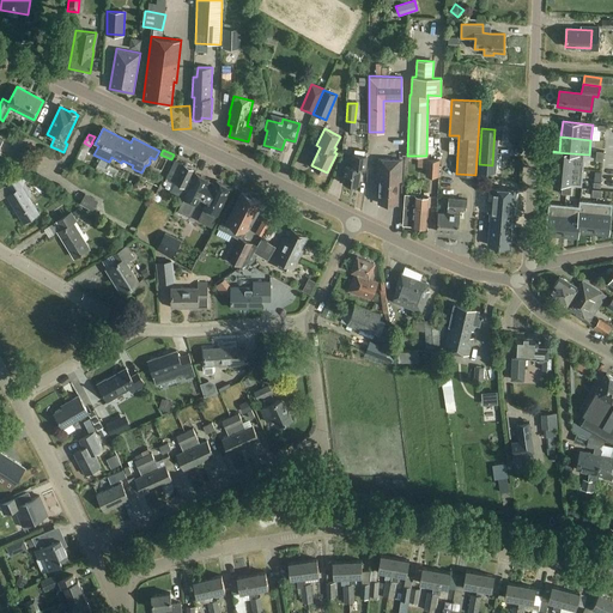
[(553,152),(552,167),(582,170),(583,156),(589,156),(589,155),(553,152)]
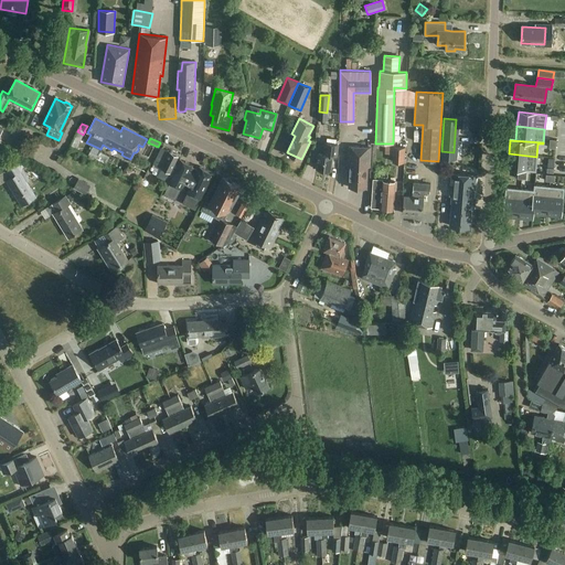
[(318,152),(317,160),(313,159),(312,167),(316,168),(316,169),(330,170),(332,155),(336,155),(337,145),(326,144),(324,153),(318,152)]
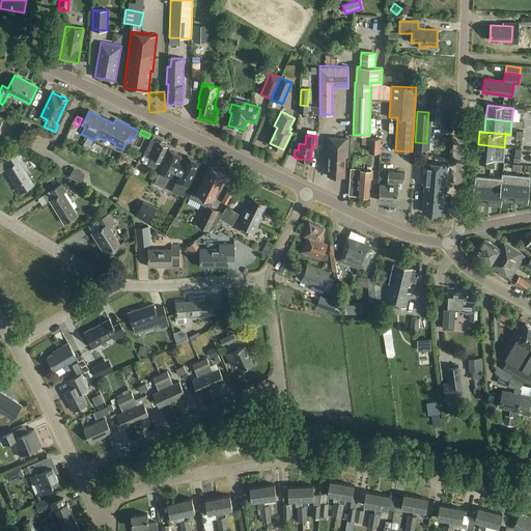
[(361,144),(369,145),(369,151),(380,152),(381,139),(369,138),(370,136),(362,135),(361,144)]
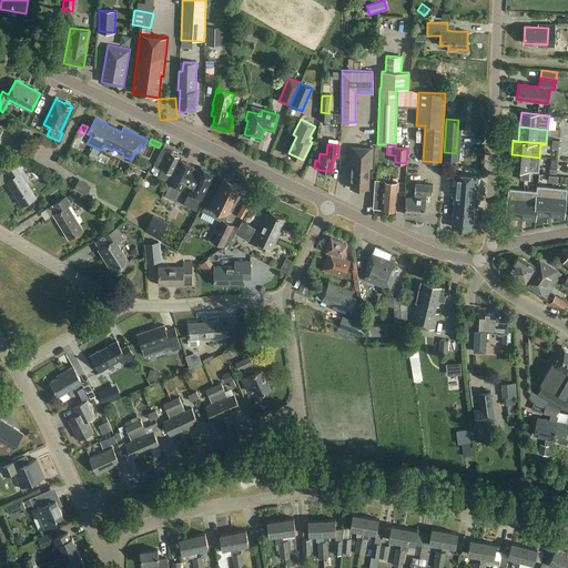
[(372,168),(373,148),(351,146),(350,166),(352,166),(351,188),(368,189),(369,168),(372,168)]
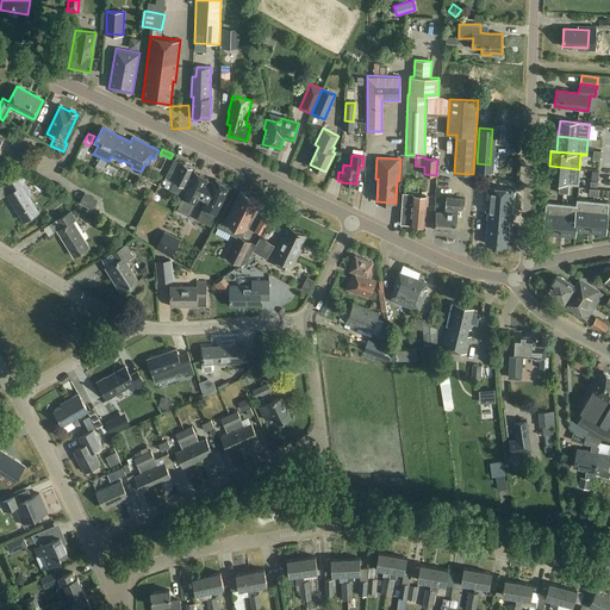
[(166,178),(174,181),(169,190),(179,194),(182,186),(191,168),(182,165),(174,161),(166,178)]
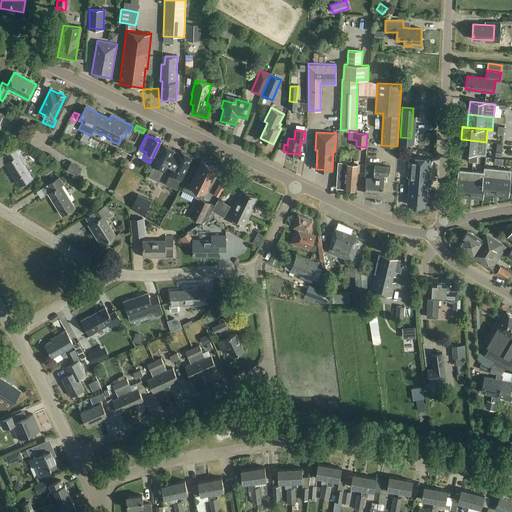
[(69,145),(79,150),(82,143),(72,139),(69,145)]
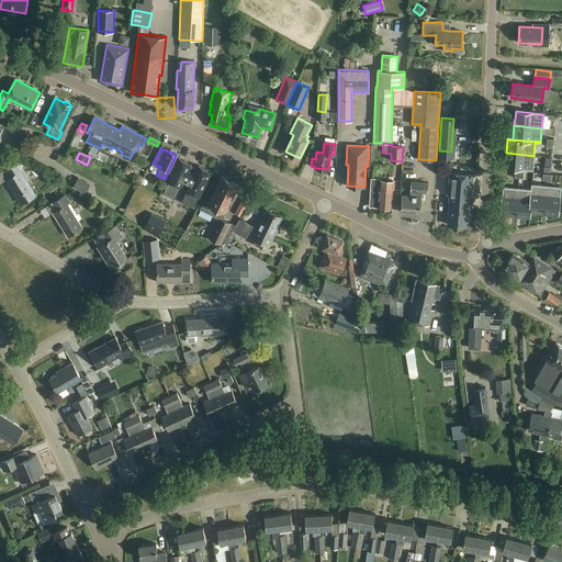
[(506,153),(505,168),(510,168),(532,170),(534,156),(506,153)]
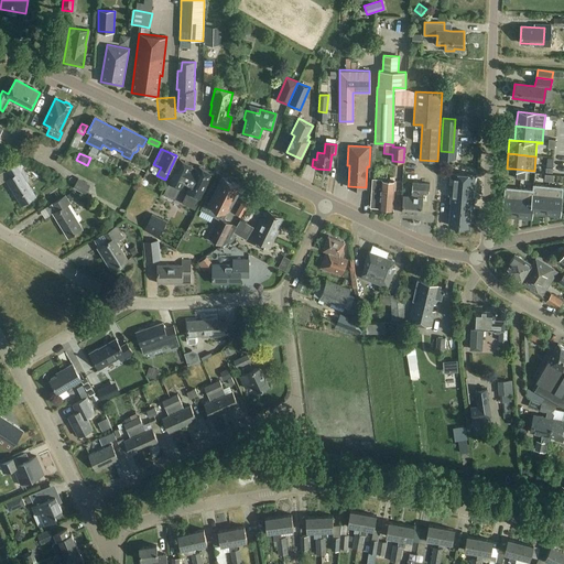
[(405,163),(413,165),(415,156),(409,154),(405,163)]
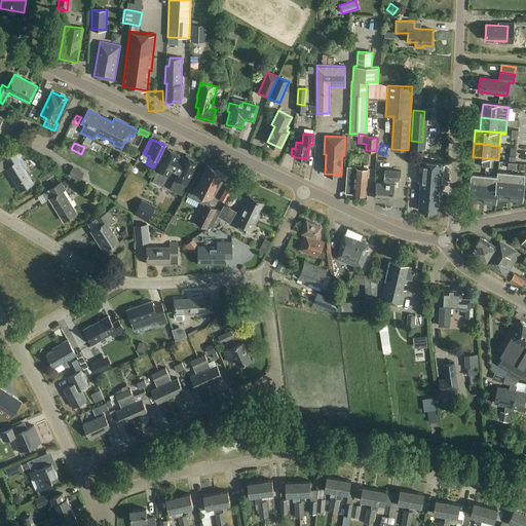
[(174,179),(175,180),(170,189),(182,195),(187,185),(188,186),(199,161),(185,155),(185,156),(166,148),(156,171),(168,177),(170,175),(175,178),(174,179)]
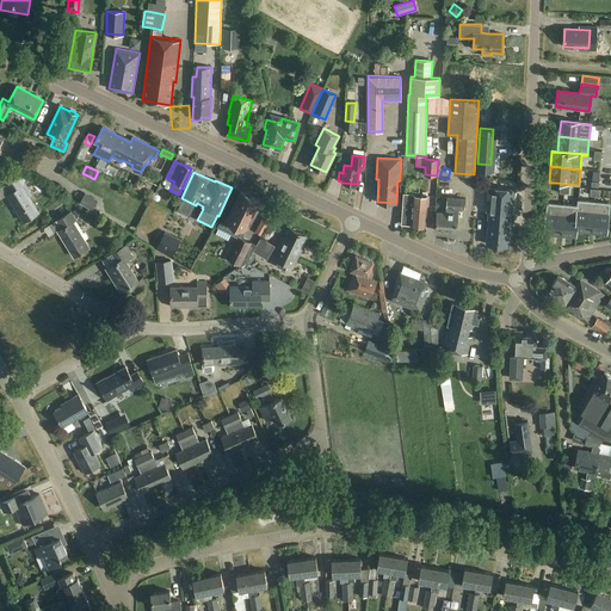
[(24,221),(38,211),(23,185),(25,184),(20,176),(6,184),(11,191),(7,195),(24,221)]
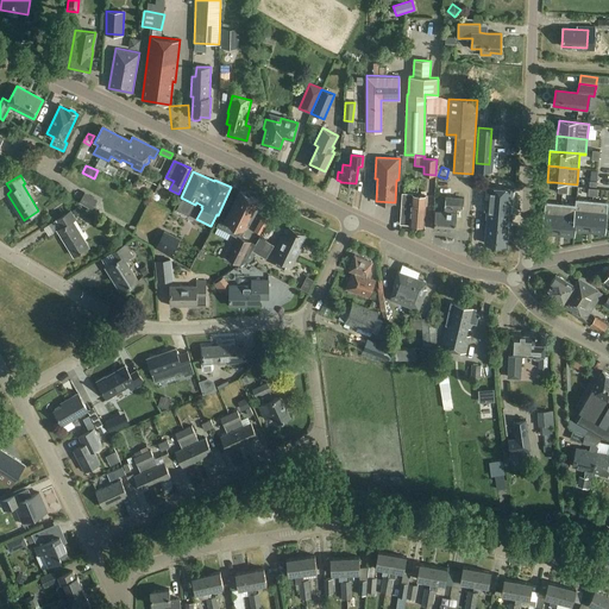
[(146,186),(136,180),(131,188),(142,194),(146,186)]
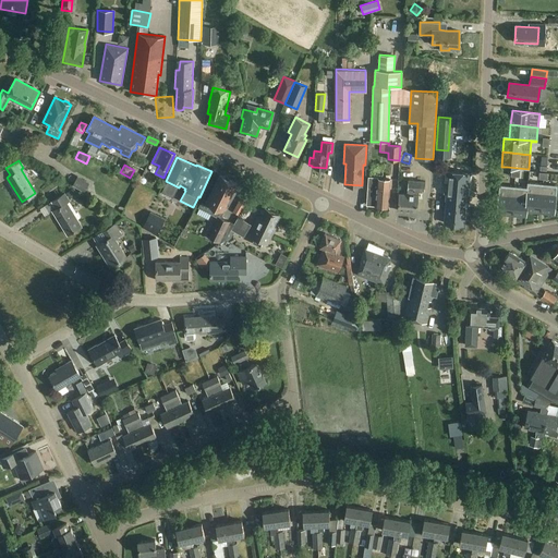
[(446,171),(444,193),(447,194),(469,196),(470,174),(446,171)]
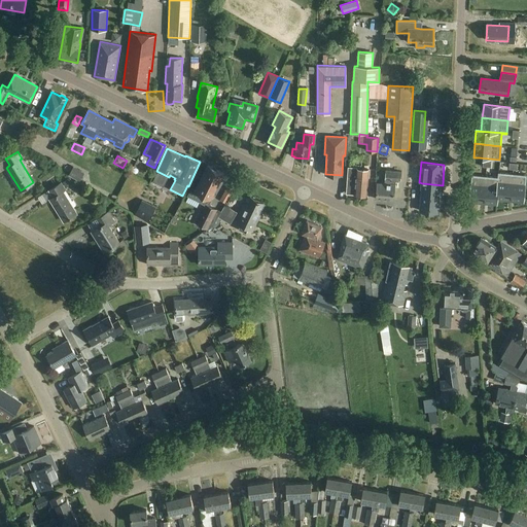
[(73,166),(69,175),(80,181),(84,172),(73,166)]
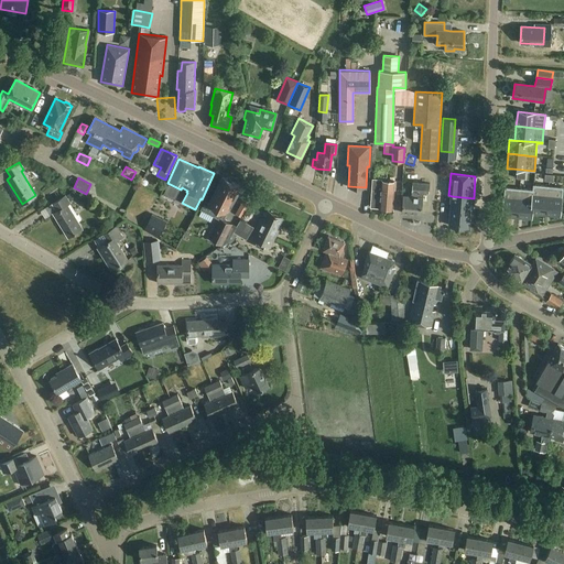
[(205,203),(202,210),(216,217),(206,237),(221,246),(227,241),(229,240),(234,232),(236,227),(223,220),(239,186),(231,182),(230,180),(226,177),(224,179),(223,177),(209,205),(205,203)]
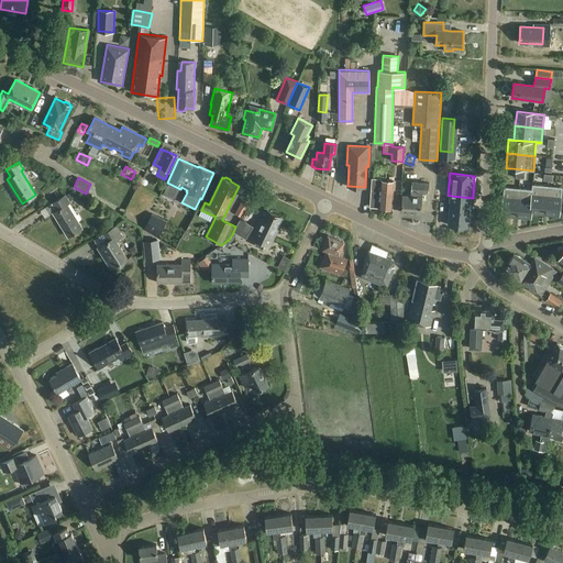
[(393,208),(394,190),(393,190),(394,179),(372,178),(370,206),(393,208)]
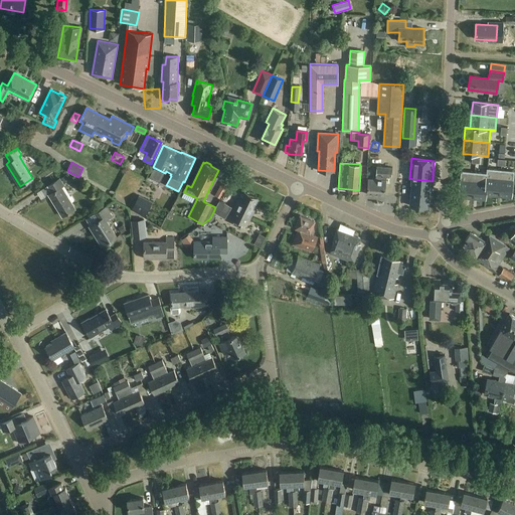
[(391,176),(391,167),(376,166),(375,179),(369,179),(367,194),(384,196),(386,175),(391,176)]
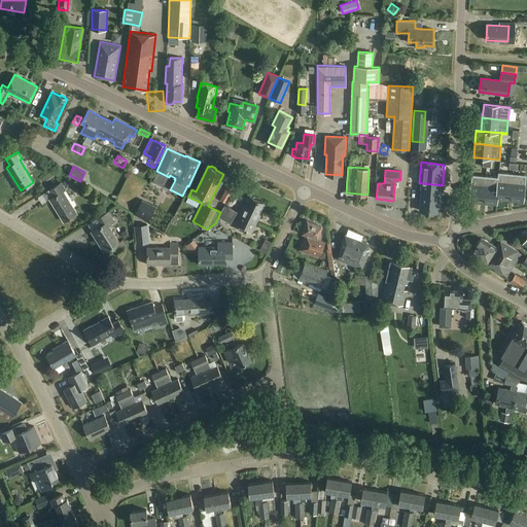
[(486,177),(483,203),(496,204),(499,173),(498,173),(498,178),(486,177)]
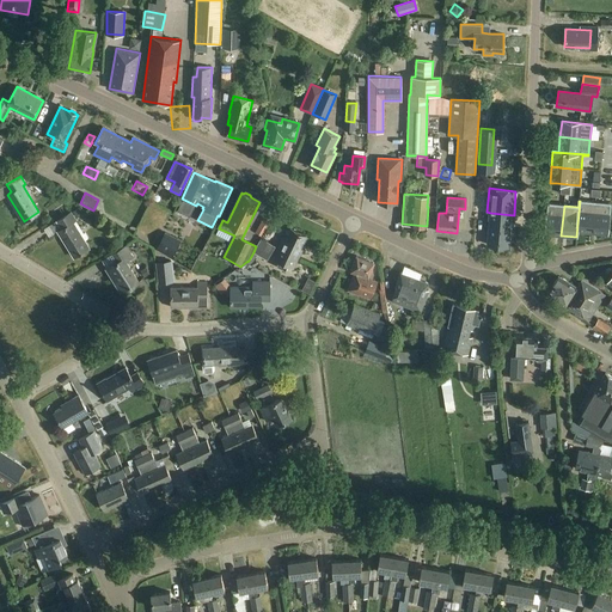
[(580,201),(576,237),(577,231),(592,232),(594,202),(580,201)]
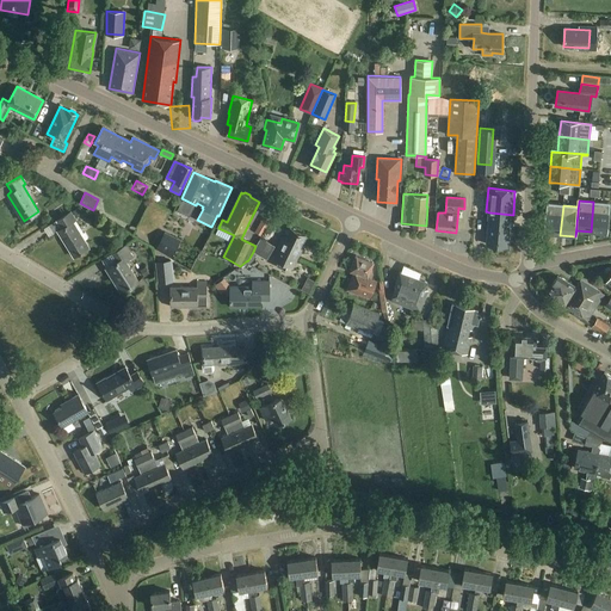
[(593,202),(591,232),(606,234),(610,204),(593,202)]
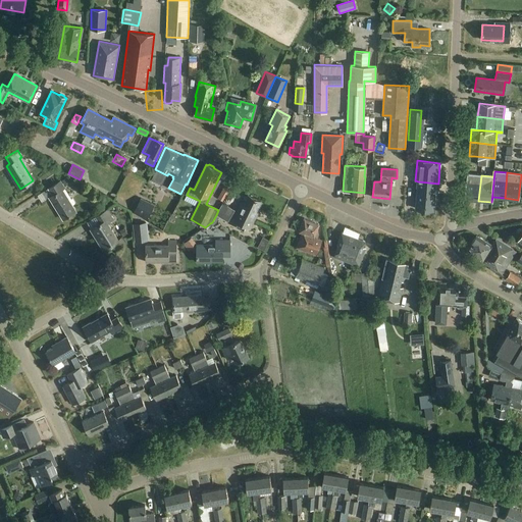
[(467,173),(465,199),(478,201),(481,175),(467,173)]
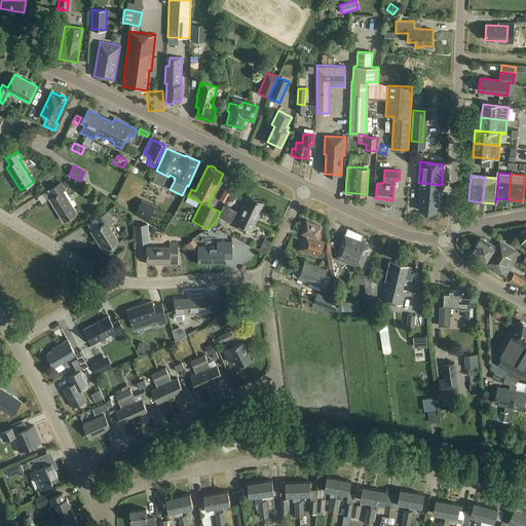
[(66,187),(71,183),(68,178),(63,182),(66,187)]
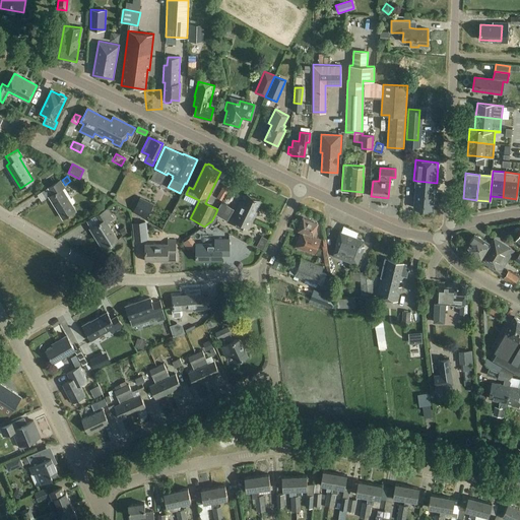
[(60,180),(48,188),(52,194),(49,196),(50,197),(63,218),(75,211),(71,204),(61,189),(64,187),(65,188),(65,187),(61,180),(60,180)]
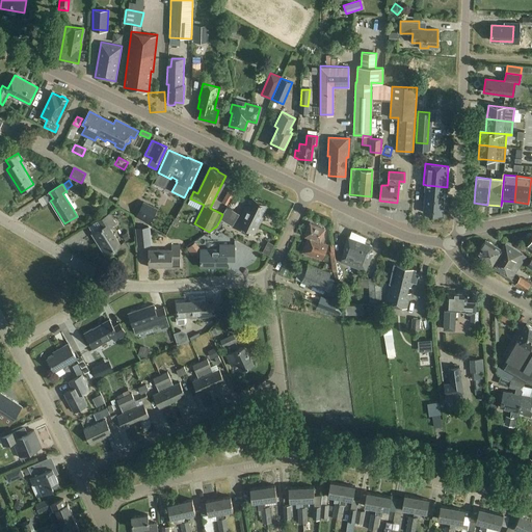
[(426,185),(423,213),(442,214),(444,193),(446,193),(447,187),(426,185)]
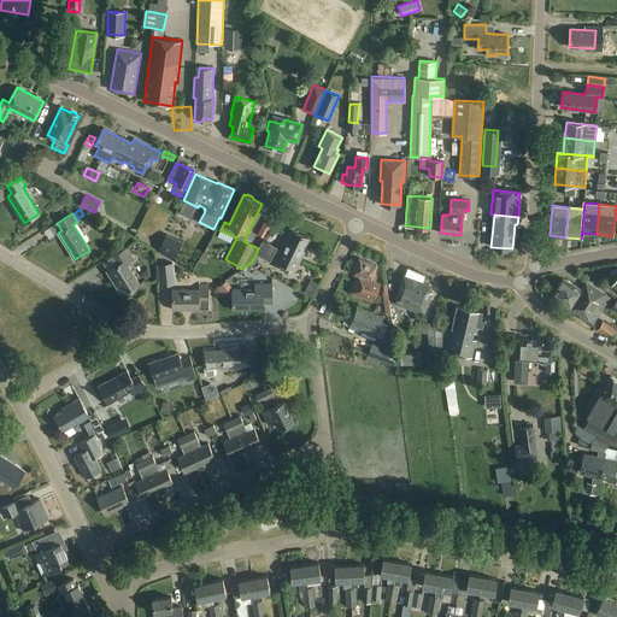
[(264,238),(274,222),(268,217),(258,234),(264,238)]
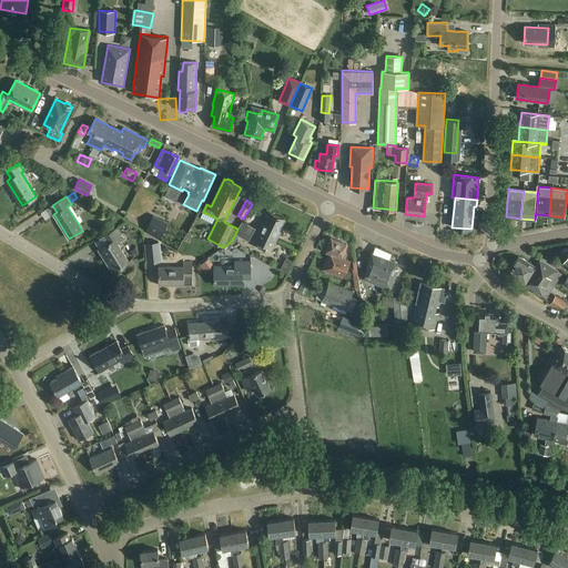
[(26,220),(38,214),(33,206),(21,213),(26,220)]
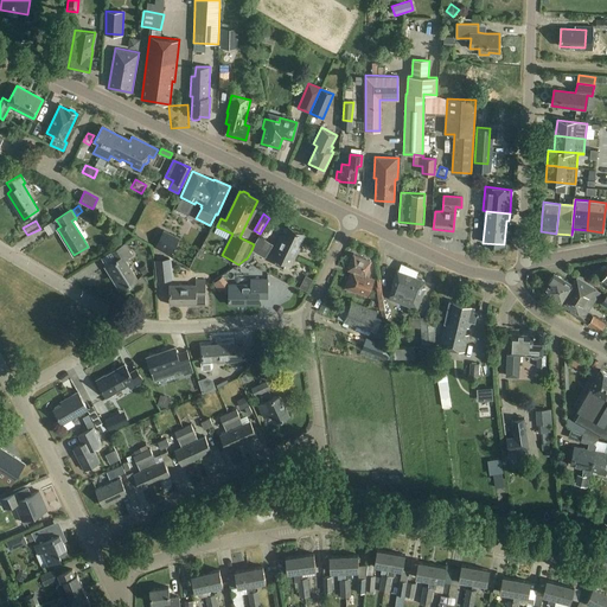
[(270,256),(276,260),(275,264),(283,268),(286,263),(286,264),(287,262),(288,259),(294,261),(296,256),(300,248),(298,247),(304,235),(288,227),(285,236),(279,247),(276,246),(270,256)]
